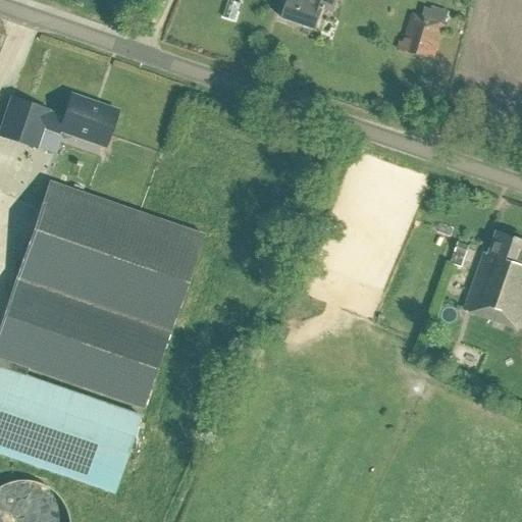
[(300,0),(288,0),(281,20),(315,32),(322,11),(331,14),(335,0),(307,0),(306,2),(300,0)]
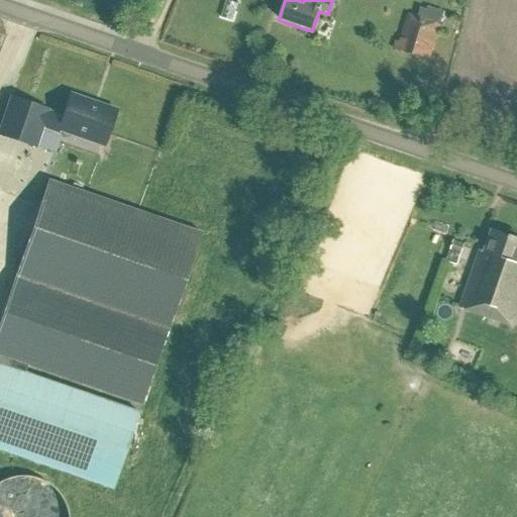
[(393,48),(429,60),(442,15),(421,9),(419,17),(408,14),(400,41),(396,40),(393,48)]
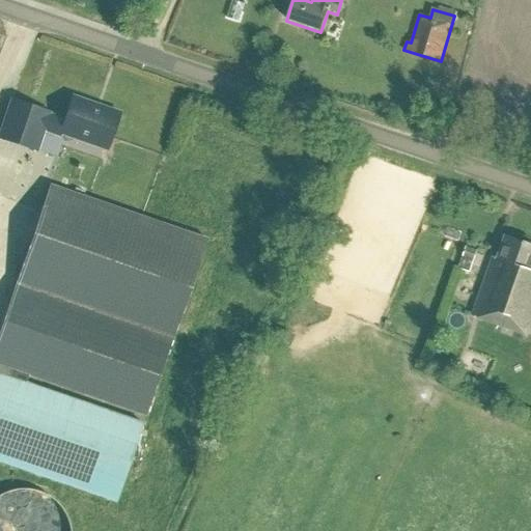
[(71,98),(63,120),(47,115),(48,114),(9,102),(0,130),(0,140),(35,151),(42,134),(58,139),(59,135),(105,150),(118,114),(71,98)]
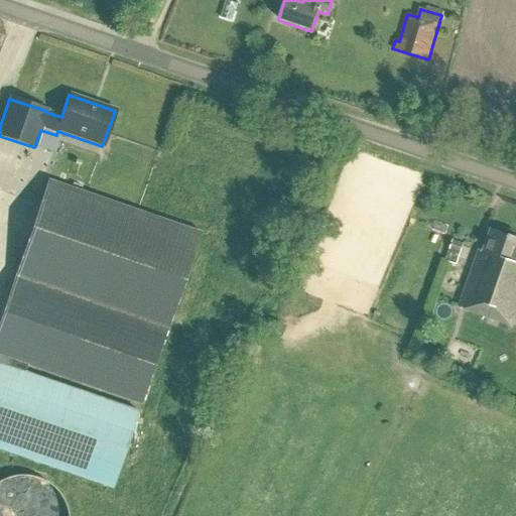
[(140,406),(201,233),(48,179),(0,317),(0,448),(112,488),(138,411),(24,372),(25,366),(140,406)]
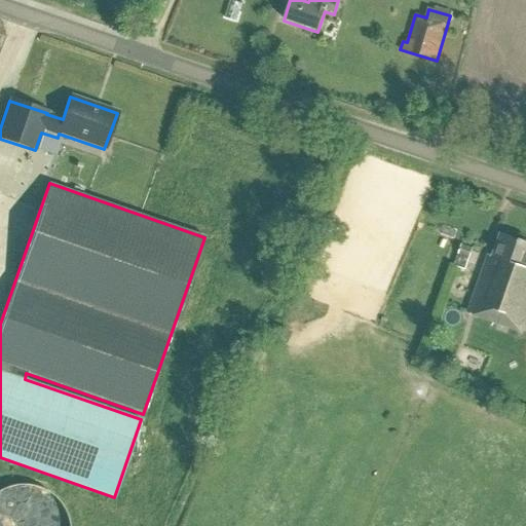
[(525,242),(499,234),(491,257),(488,255),(468,312),(525,332),(525,329),(525,242)]
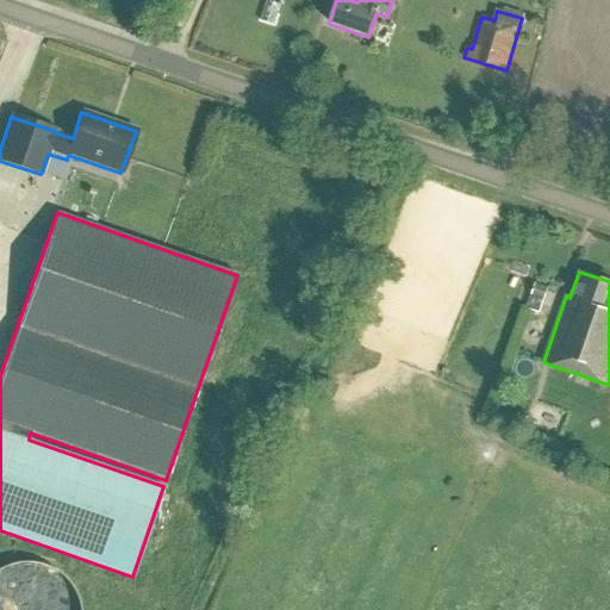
[(510,322),(523,334),(542,312),(529,300),(510,322)]
